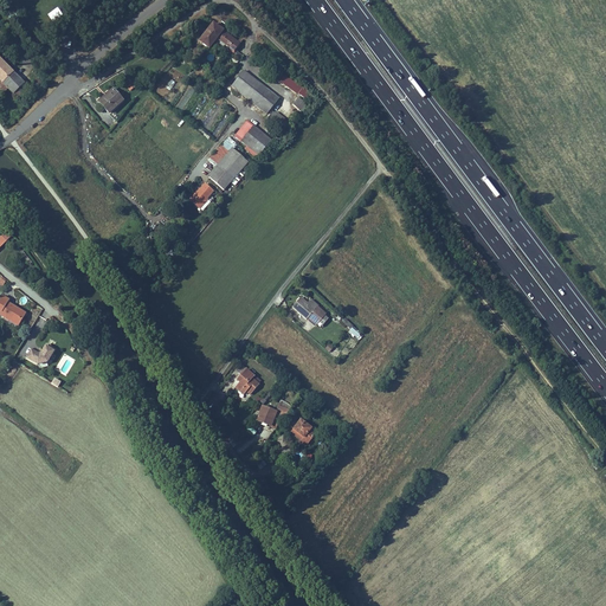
[(210,49),(217,39),(223,31),(213,24),(200,42),(210,49)]
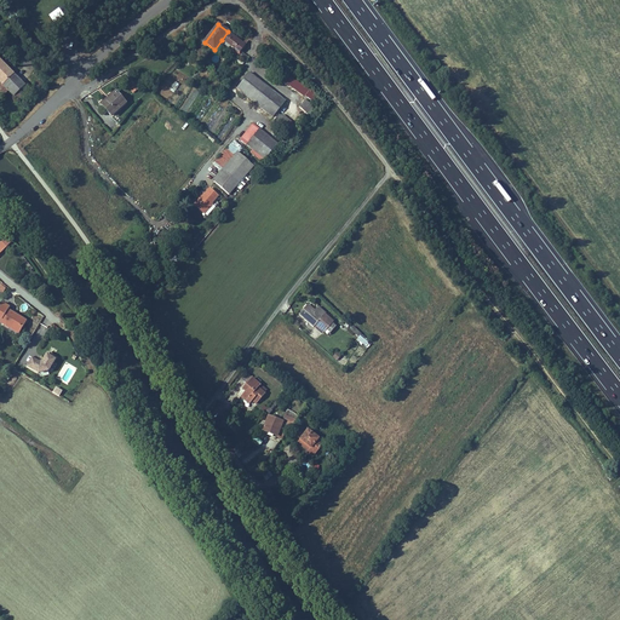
[(246,44),(228,32),(222,40),(234,49),(235,55),(241,53),(240,52),(246,44)]
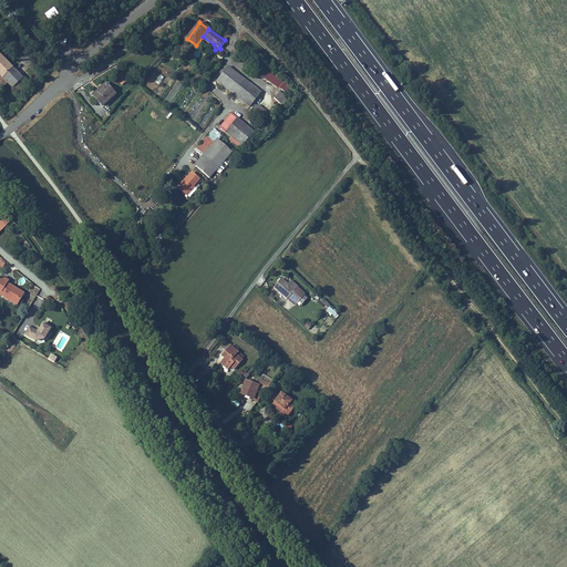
[(28,82),(0,53),(0,73),(18,92),(28,82)]
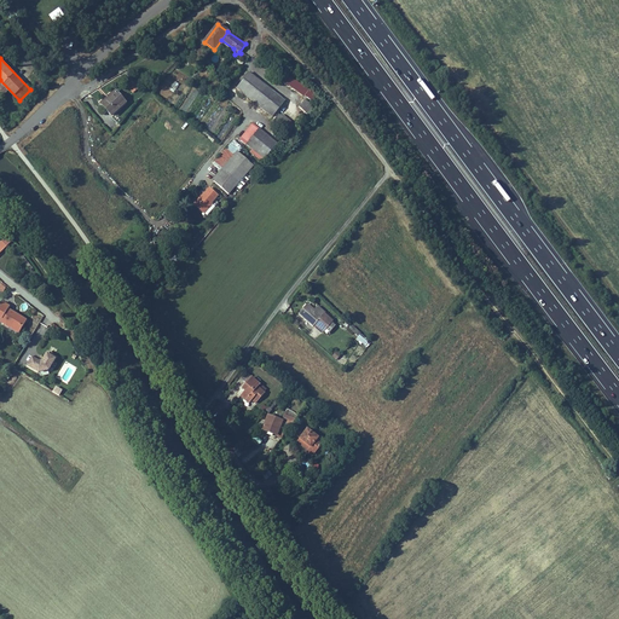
[(275,70),(266,63),(262,68),(271,75),(273,71),(275,70)]
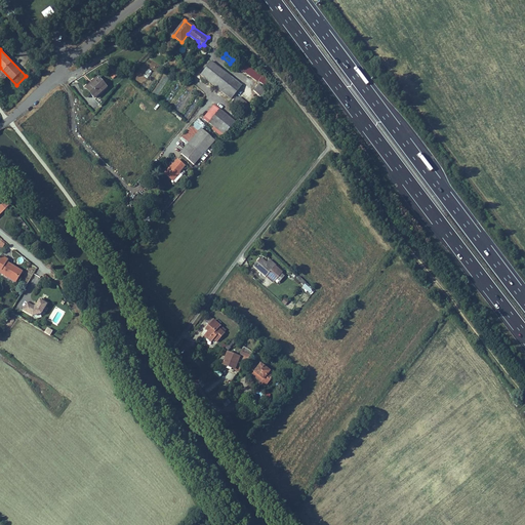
[(260,77),(236,57),(233,59),(232,61),(257,81),(258,80),(265,85),(269,79),(263,75),(260,77)]
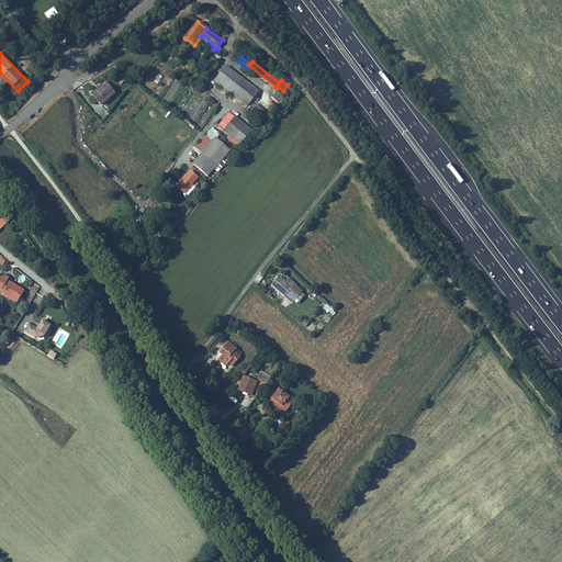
[(259,90),(226,65),(215,79),(248,104),(259,90)]
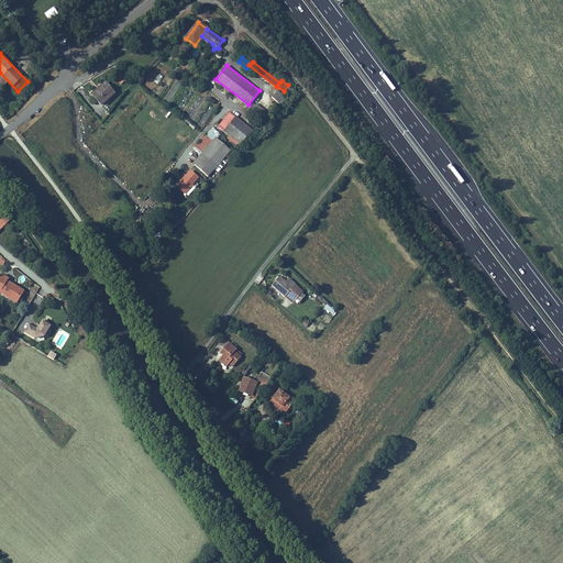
[(123,76),(117,80),(120,85),(127,80),(123,76)]
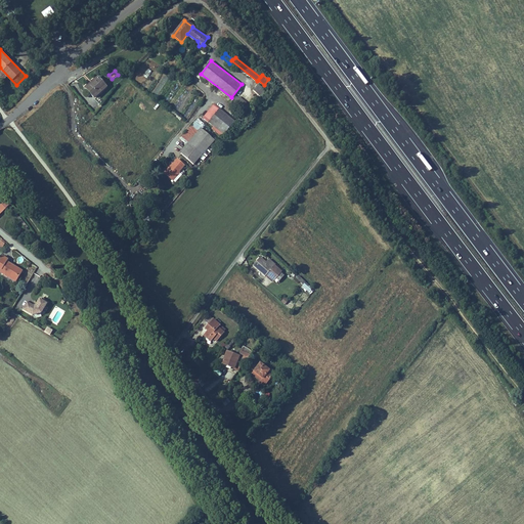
[(99,77),(86,88),(93,96),(106,85),(99,77)]
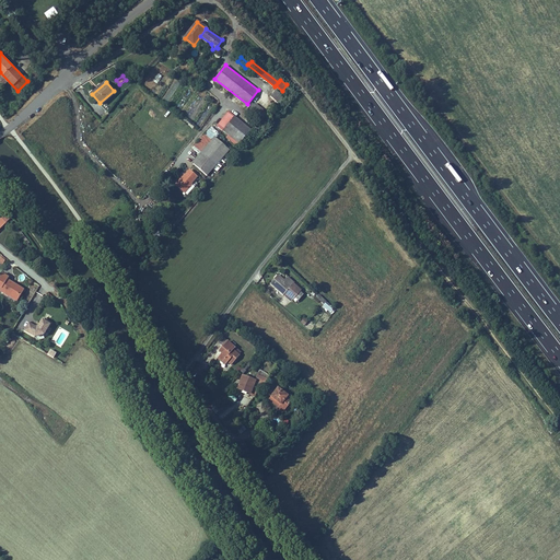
[(279,104),(284,96),(275,90),(270,97),(279,104)]
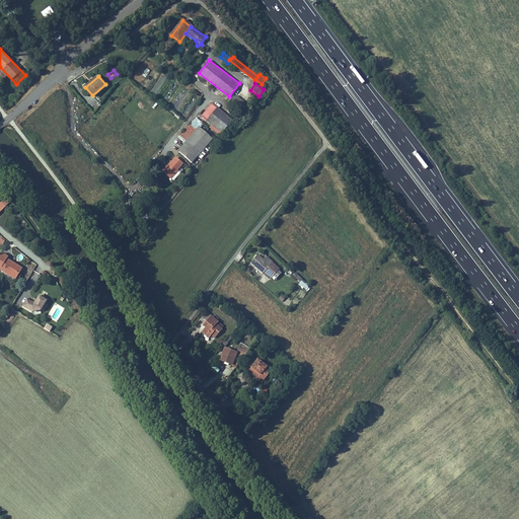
[(251,101),(254,96),(247,90),(243,95),(251,101)]
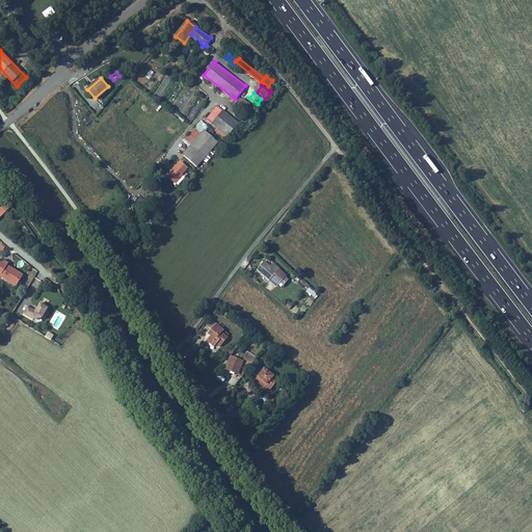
[(249,113),(255,108),(241,98),(237,103),(249,113)]
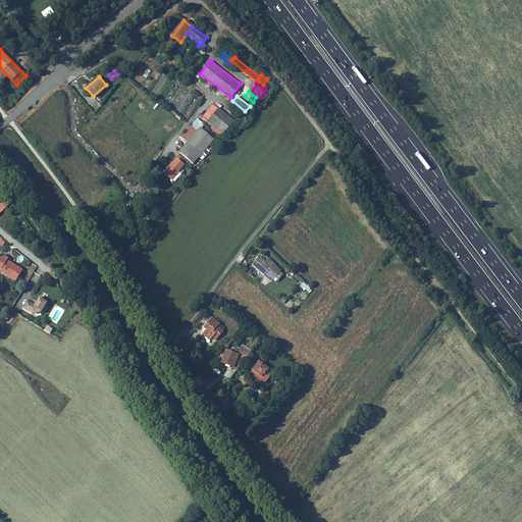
[(214,104),(203,117),(222,134),(233,120),(214,104)]
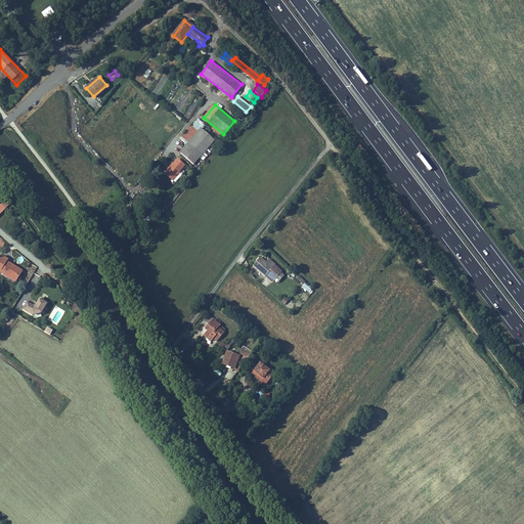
[(216,140),(205,130),(187,148),(200,159),(216,140)]
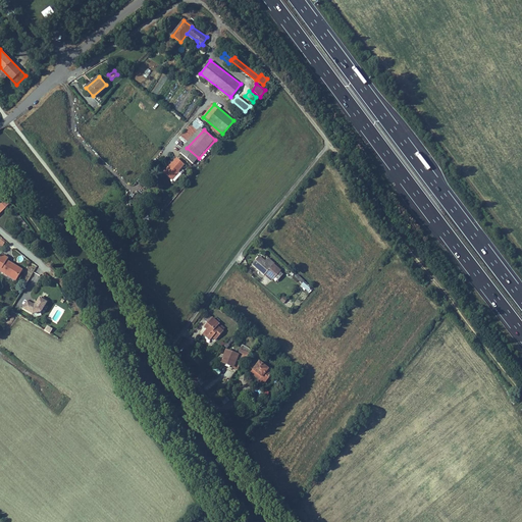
[(199,158),(187,148),(183,152),(195,163),(199,158)]
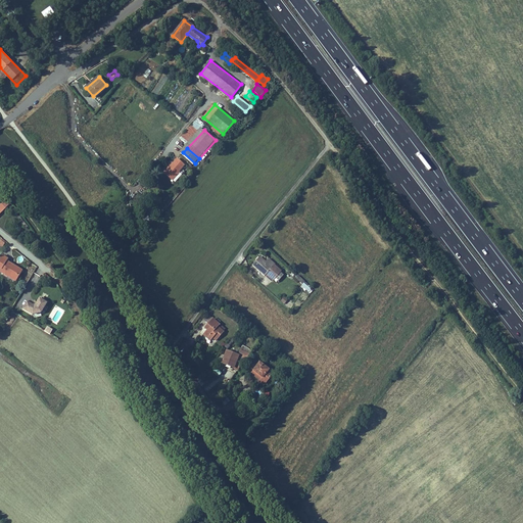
[(173,167),(172,165),(167,172),(175,179),(181,171),(186,164),(180,158),(176,162),(173,167)]
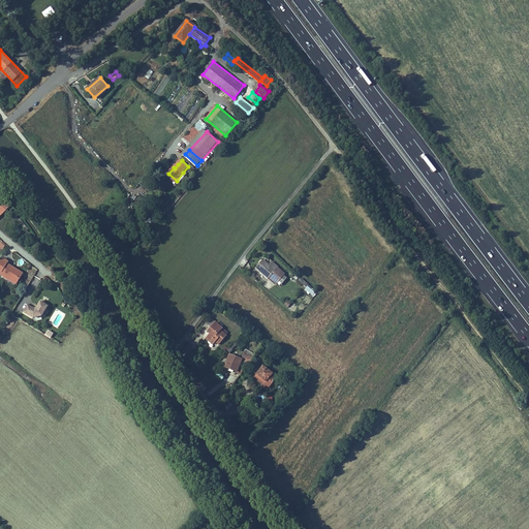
[(268,277),(269,276),(270,275),(277,281),(285,272),(277,266),(275,268),(262,257),(255,267),(268,277)]
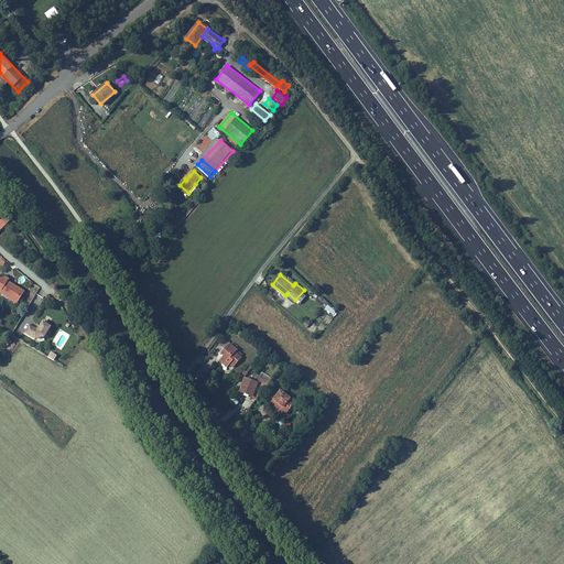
[(24,292),(7,282),(9,280),(1,275),(0,278),(0,290),(1,291),(1,292),(9,296),(8,299),(17,303),(24,292)]
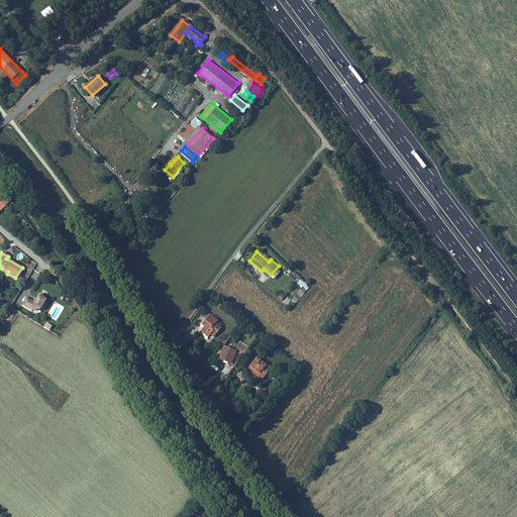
[(31,261),(23,271),(28,274),(36,264),(31,261)]
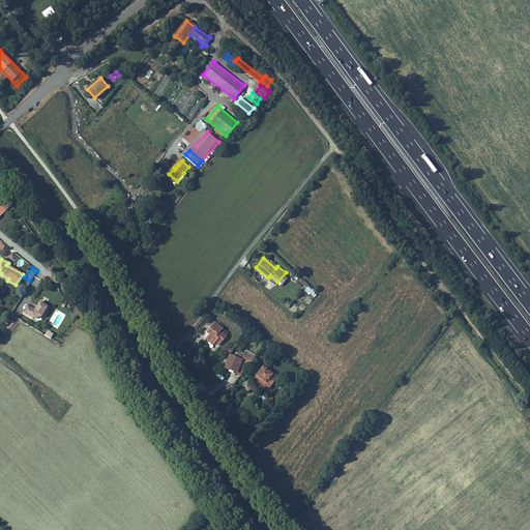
[(41,317),(48,305),(40,301),(36,310),(34,310),(27,305),(23,313),(33,319),(41,317)]
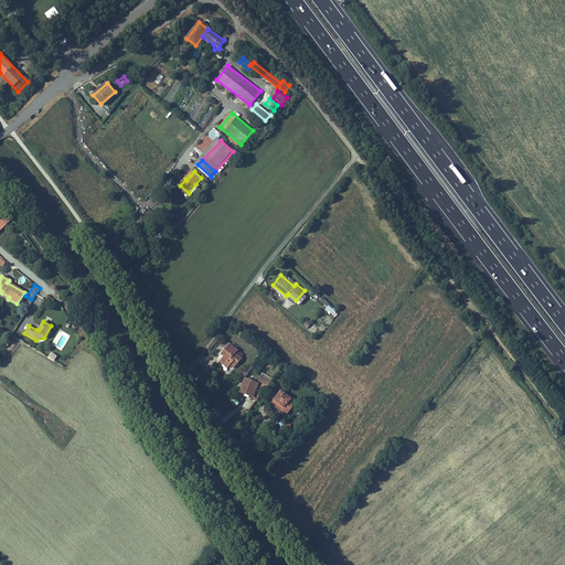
[(224,348),(230,342),(225,339),(220,343),(224,348)]
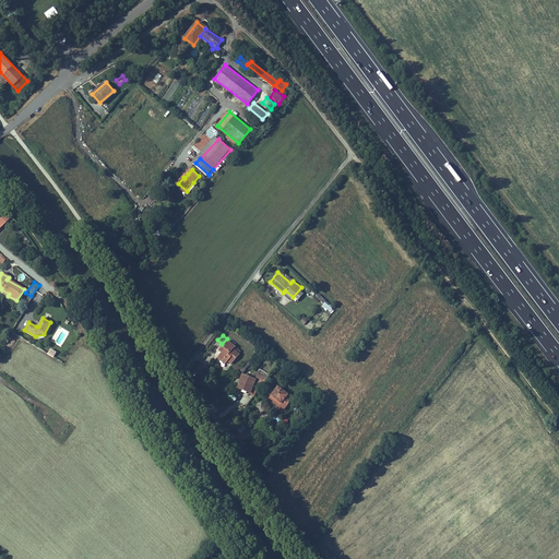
[(229,364),(238,354),(232,348),(234,347),(227,342),(218,351),(221,353),(217,357),(224,363),(226,360),(229,364)]
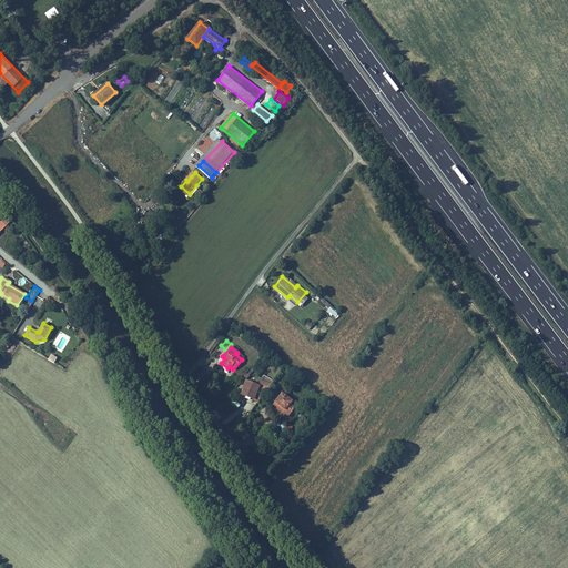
[(256,394),(261,397),(273,383),(261,378),(259,385),(246,379),(242,391),(255,395),(256,394)]
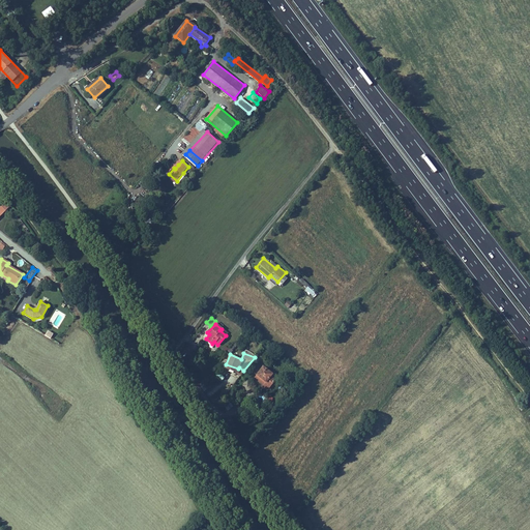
[(241,374),(243,371),(239,367),(238,369),(226,364),(225,365),(236,370),(241,374)]
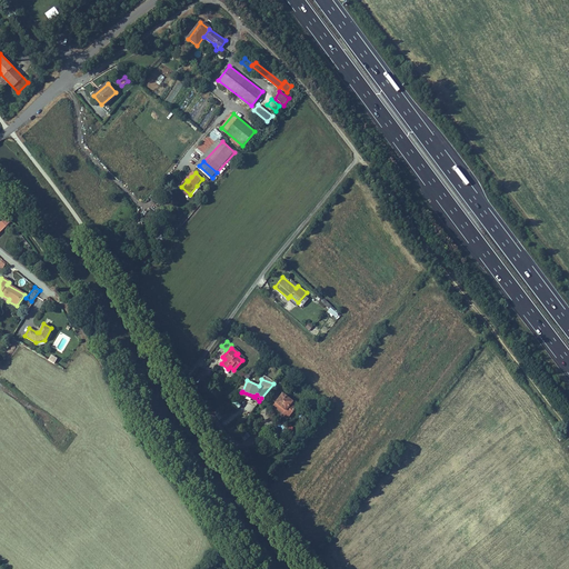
[(280,396),(277,401),(286,408),(283,411),(289,416),(298,403),(290,398),(292,396),(289,393),(287,396),(282,392),(280,396)]
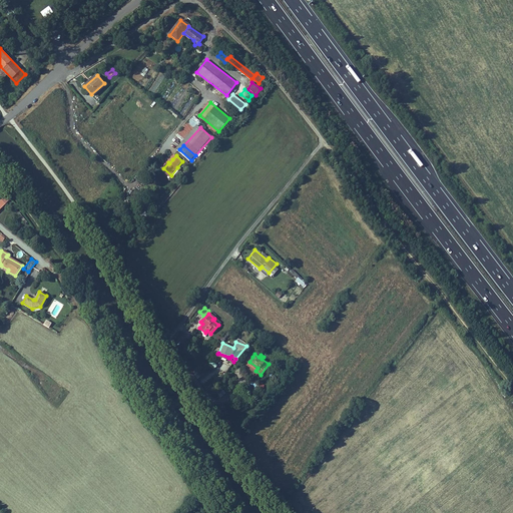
[(246,365),(255,371),(258,368),(249,362),(246,365)]
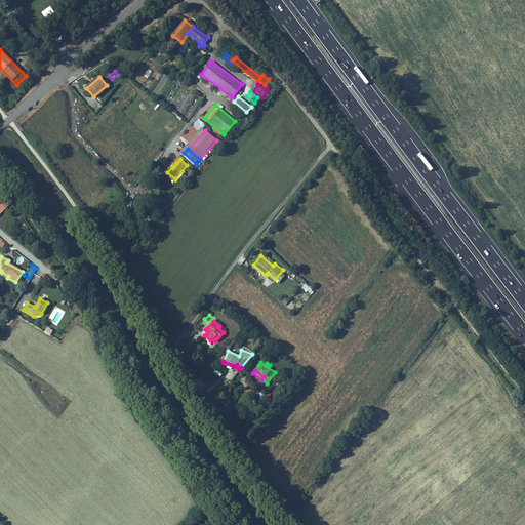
[(228,396),(221,400),(226,405),(232,401),(228,396)]
